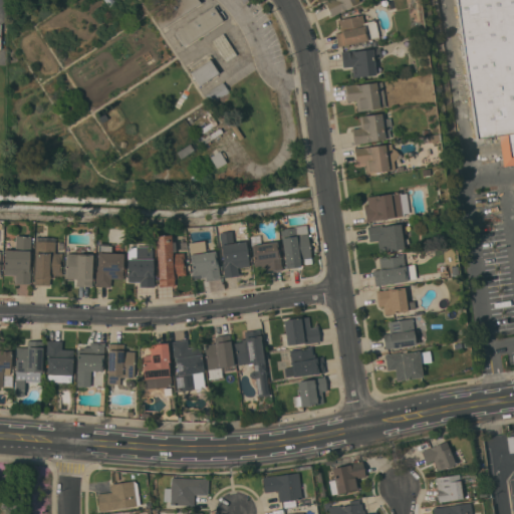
[(162,28),(152,14),(173,0),(199,0),(201,2),(162,28)]
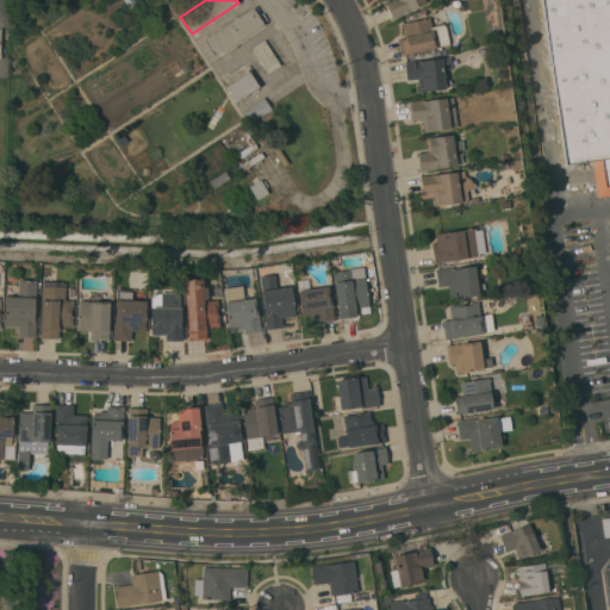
[(429,0),(394,18),(386,1),(388,0),(429,0)]
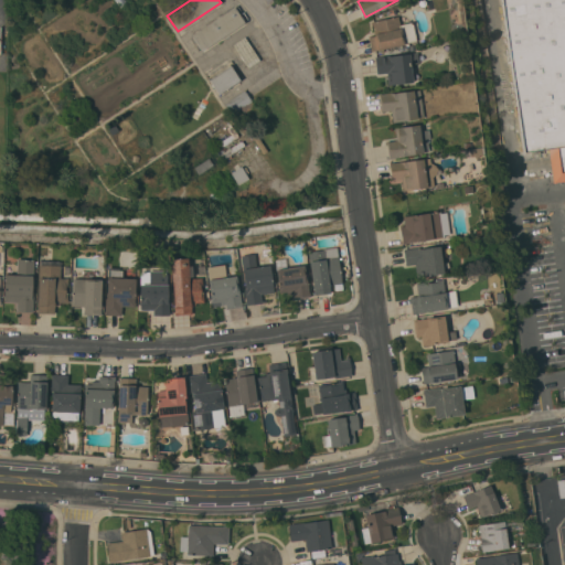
[(564,0),(564,181),(554,183),(548,149),(524,152),(501,0),(564,0)]
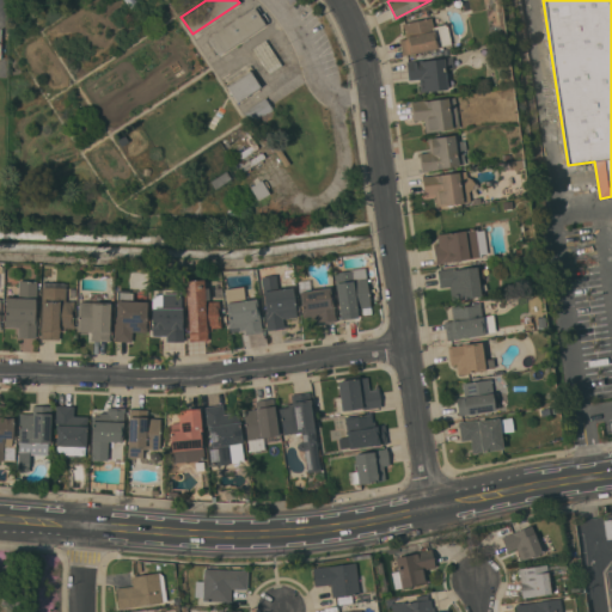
[(255,7),(265,24),(219,55),(218,53),(215,54),(212,49),(214,48),(213,46),(210,47),(207,42),(209,41),(208,37),(255,7)]
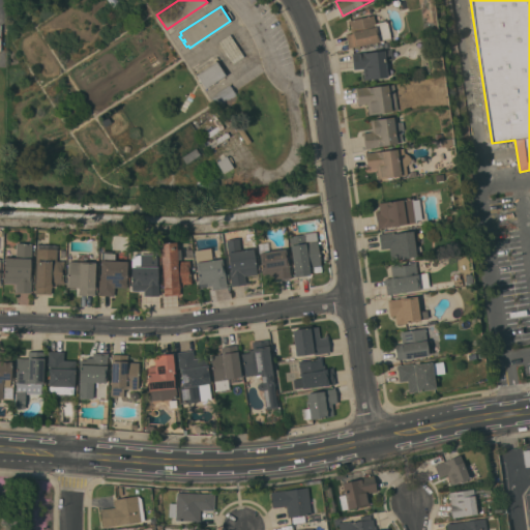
[(374,15),(376,23),(387,20),(391,38),(349,47),(346,34),(352,33),(349,20),(374,15)]
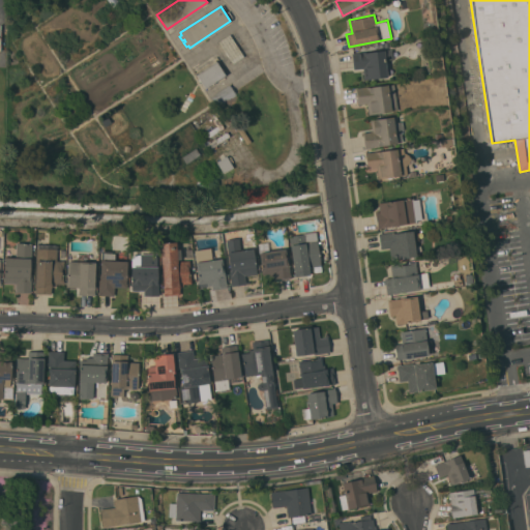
[(392,49),(393,58),(386,59),(388,77),(364,79),(363,68),(353,69),(352,53),(392,49)]
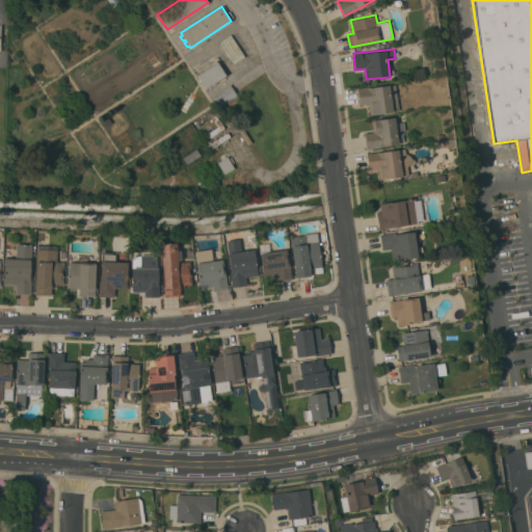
[(206,88),(197,75),(217,61),(227,75),(206,88)]
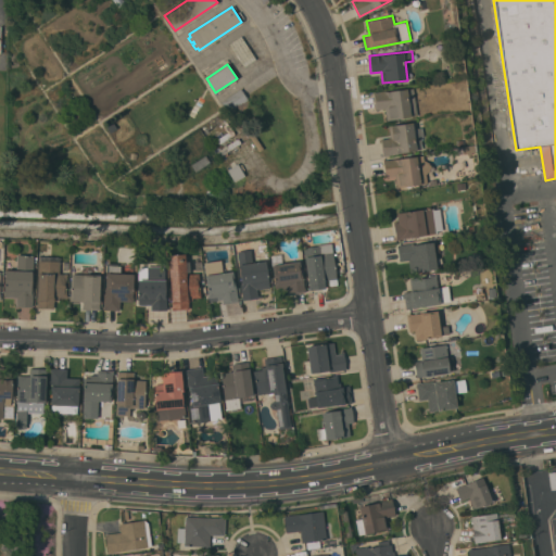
[(241,88),(248,99),(228,112),(222,101),(241,88)]
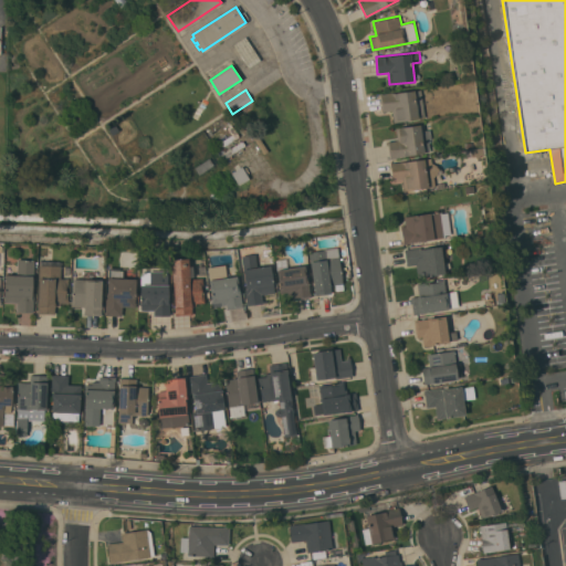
[(421,90),(425,117),(419,117),(419,118),(394,122),(392,111),(381,112),(379,94),(421,90)]
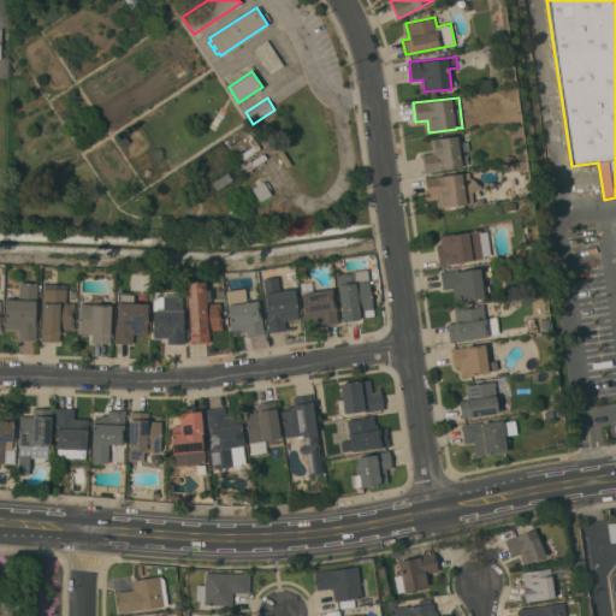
[(122,147),(117,138),(125,134),(130,142),(122,147)]
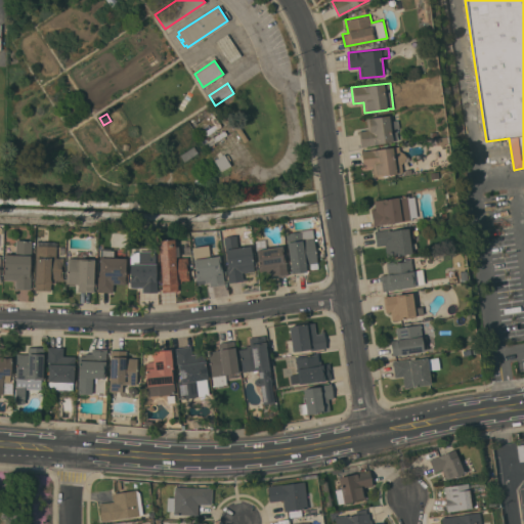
[(389,115),(390,121),(398,120),(399,128),(397,129),(398,140),(375,143),(376,145),(360,146),(358,131),(367,130),(366,118),(389,115)]
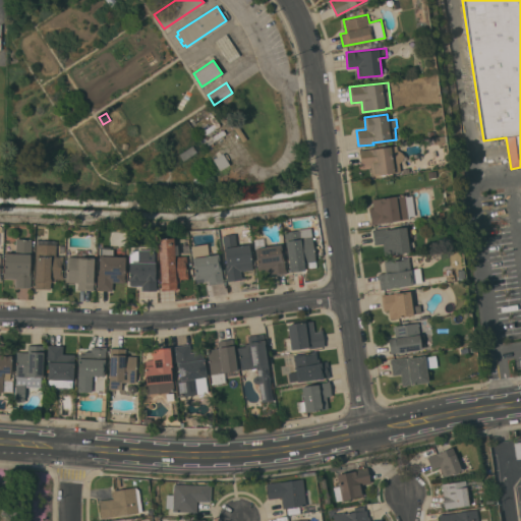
[(446,141),(442,142),(442,143),(441,145),(439,145),(438,145),(437,143),(423,145),(423,139),(422,138),(429,137),(436,136),(445,135),(446,136),(446,141)]
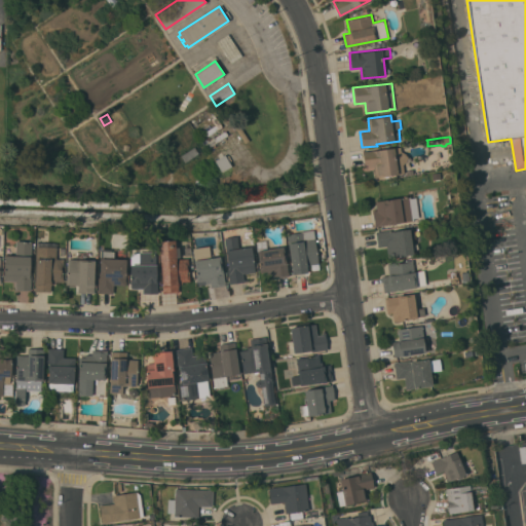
[(401,146),(401,151),(406,153),(406,155),(408,155),(408,157),(407,159),(407,161),(403,165),(404,172),(375,178),(375,175),(374,175),(373,172),(375,171),(374,165),(366,166),(363,151),(401,146)]
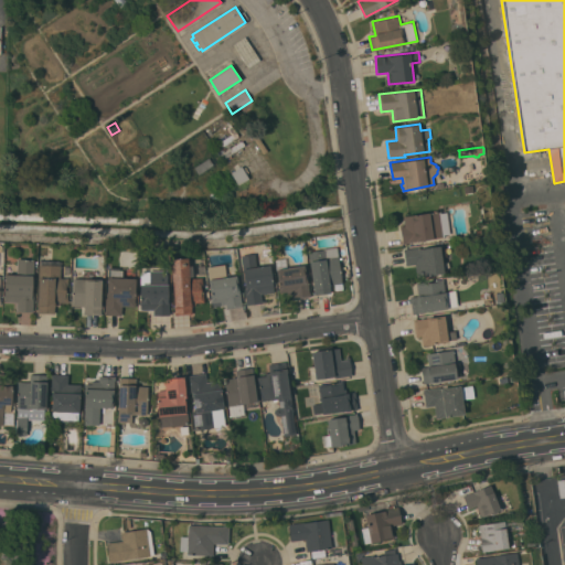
[(199,173),(194,167),(209,158),(213,164),(199,173)]
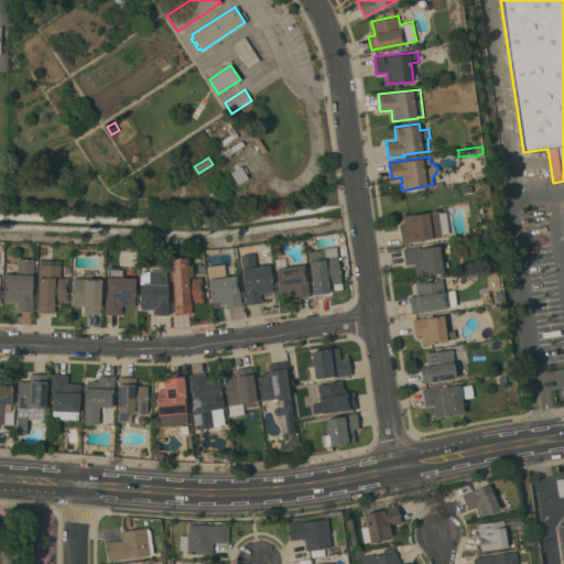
[(249,177),(238,184),(230,172),(241,165),(249,177)]
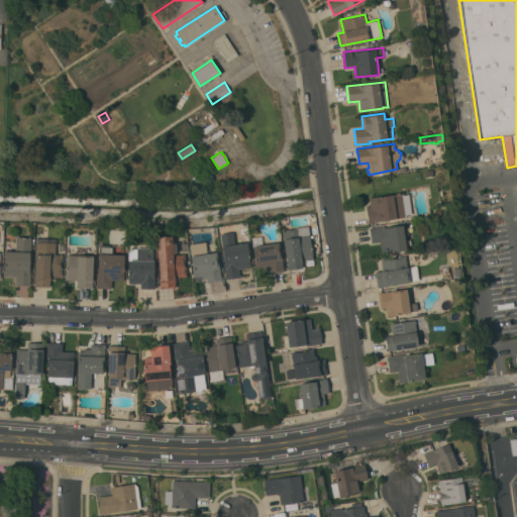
[(371,206),(370,197),(403,193),(403,195),(410,194),(412,213),(406,214),(406,217),(375,221),(375,222),(369,223),(367,207),(371,206)]
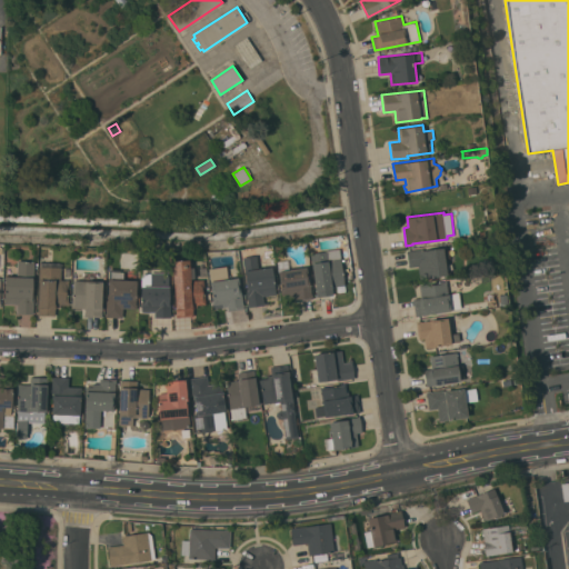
[(345,285),(332,287),(333,295),(317,297),(316,288),(312,262),(311,263),(310,253),(326,251),(326,250),(339,248),(345,285)]
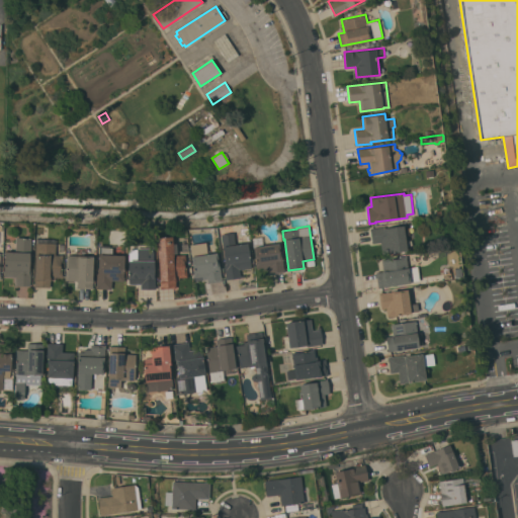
[(384,226),(384,228),(404,226),(407,250),(382,254),(380,242),(372,243),(370,228),(384,226)]
